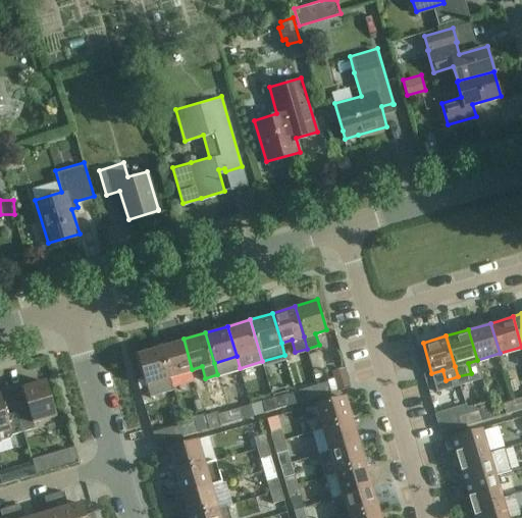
[(184,339),(161,346),(169,376),(192,369),(184,339)]
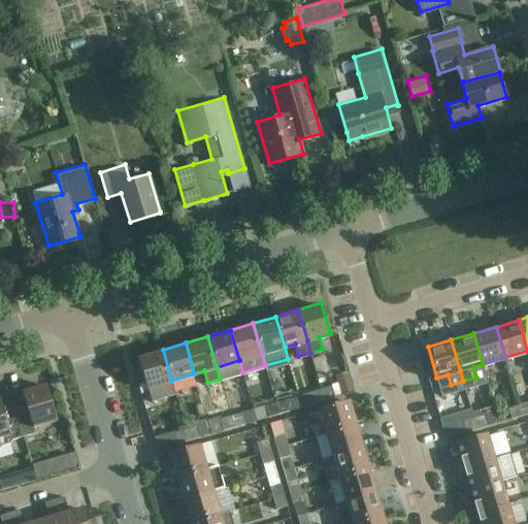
[(171,381),(163,350),(139,357),(149,387),(171,381)]
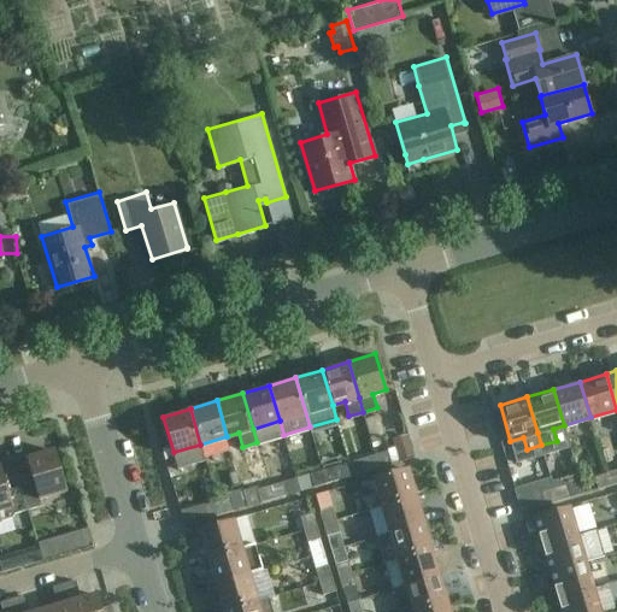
[(393,439),(394,445),(399,459),(405,457),(415,454),(409,434),(393,439)]
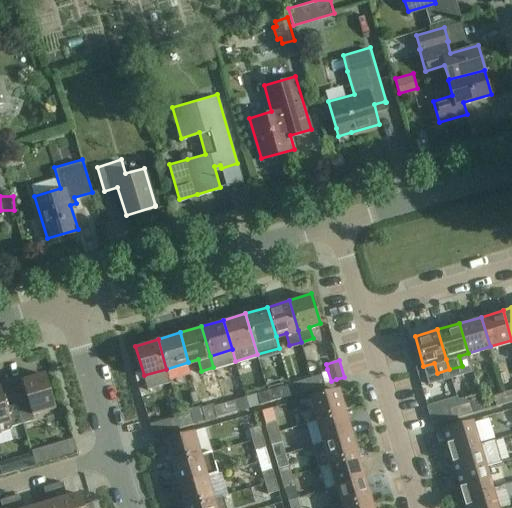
[(22,421),(34,418),(33,412),(55,405),(45,372),(23,379),(22,374),(9,377),(22,421)]
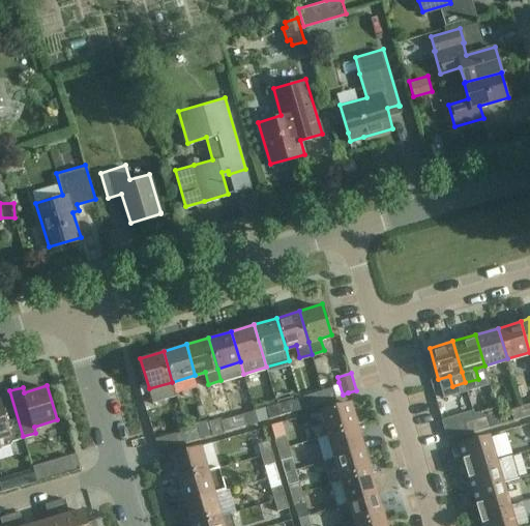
[(332,386),(322,389),(325,400),(335,397),(332,386)]
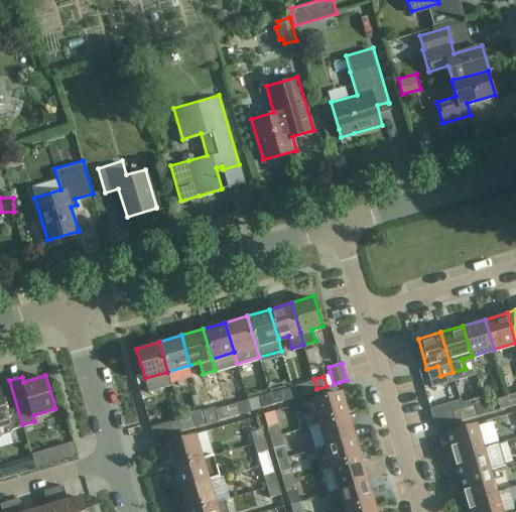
[(313,379),(291,385),(294,395),(316,389),(313,379)]
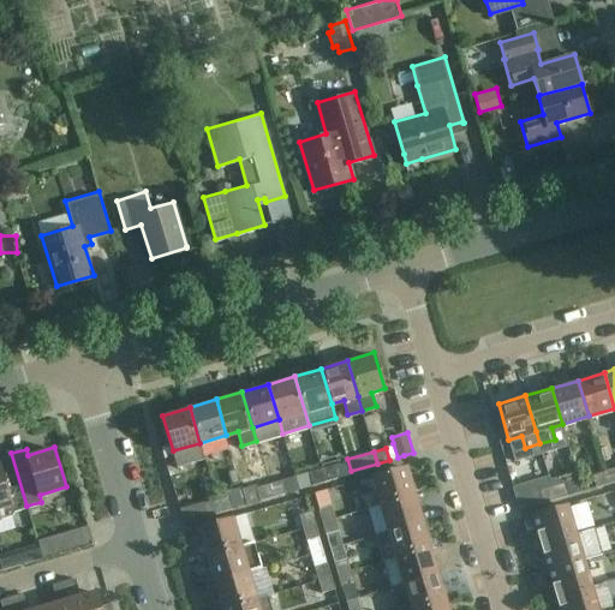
[(0,513),(27,506),(11,453),(0,455),(0,513)]
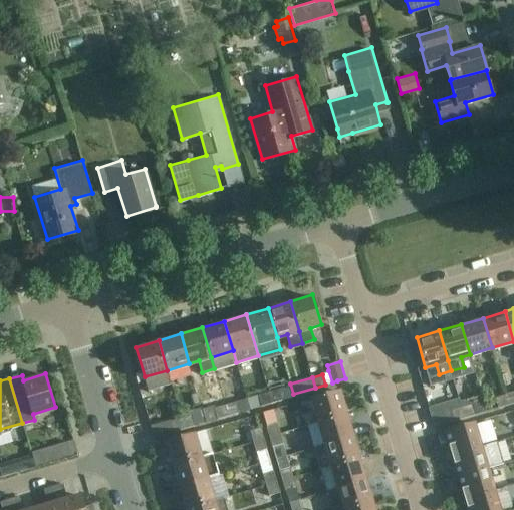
[(271,401),(293,394),(290,384),(268,390),(271,401)]
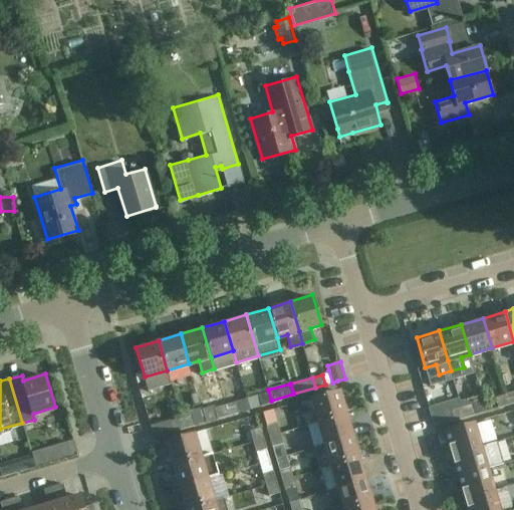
[(513,387),(513,389),(505,392),(508,403),(513,400),(513,384),(513,387)]
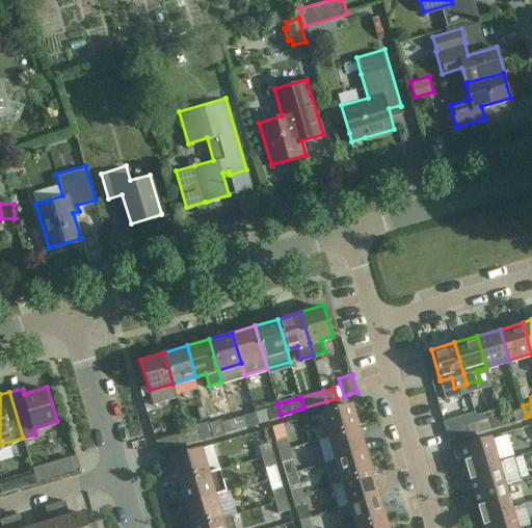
[(358,426),(352,402),(321,412),(324,423),(315,426),(318,438),(328,436),(358,426)]
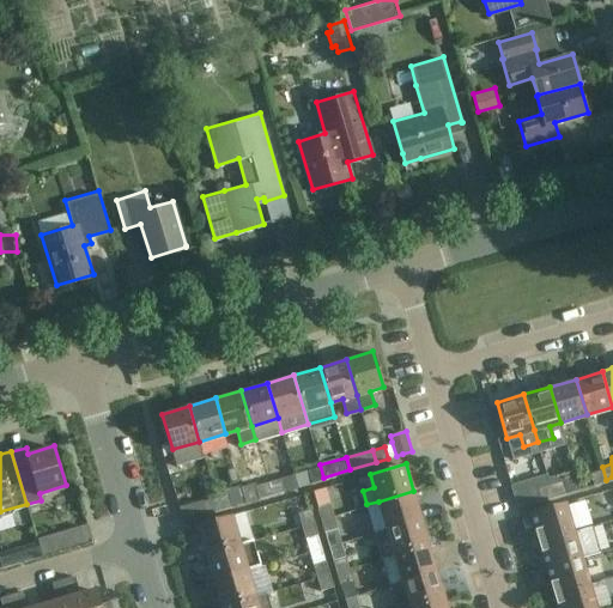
[(323,478),(320,464),(308,468),(311,481),(323,478)]
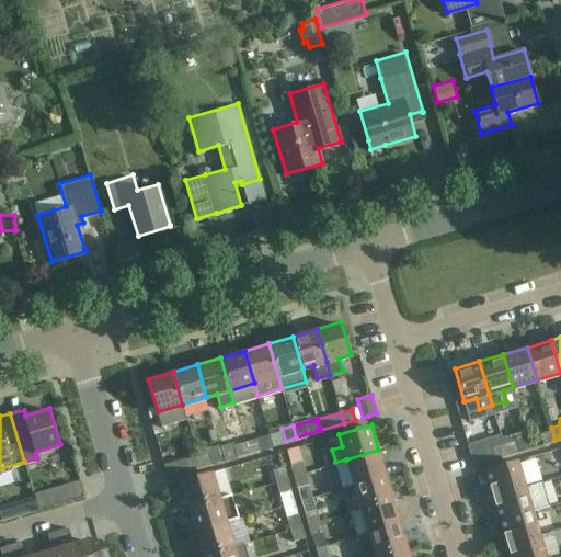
[(540,431),(544,443),(554,440),(551,428),(540,431)]
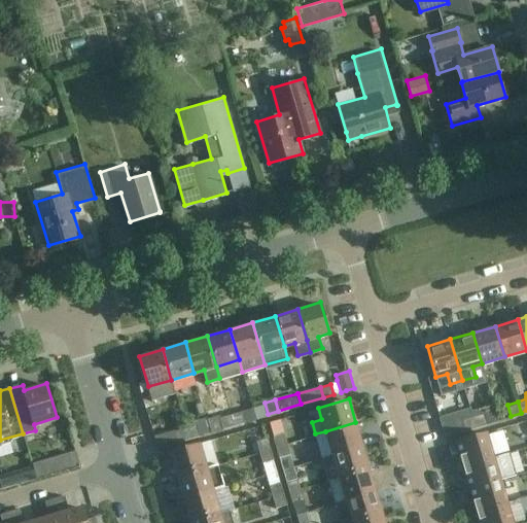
[(241,410),(231,413),(234,424),(244,421),(241,410)]
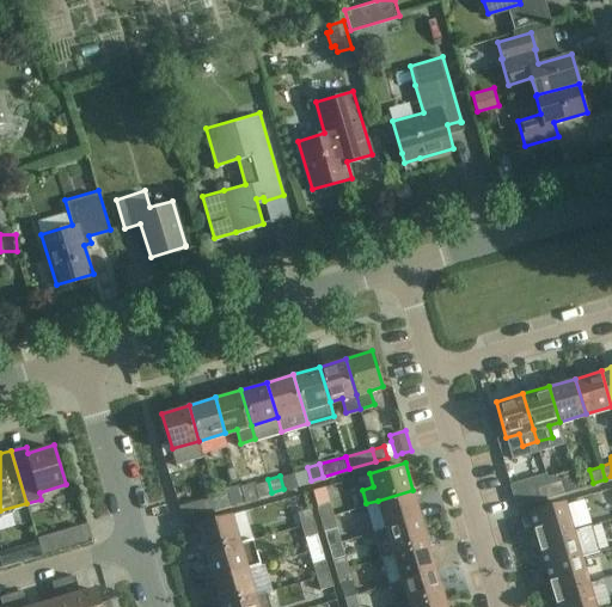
[(552,494),(565,490),(562,478),(549,482),(552,494)]
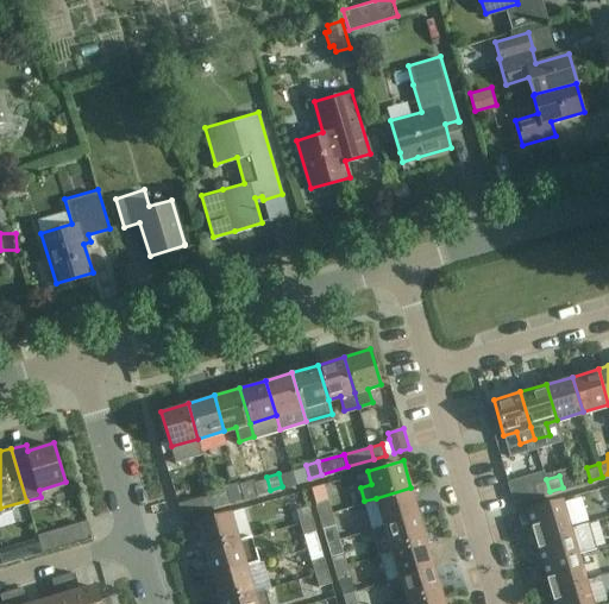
[(270,490),(267,477),(253,480),(257,494),(270,490)]
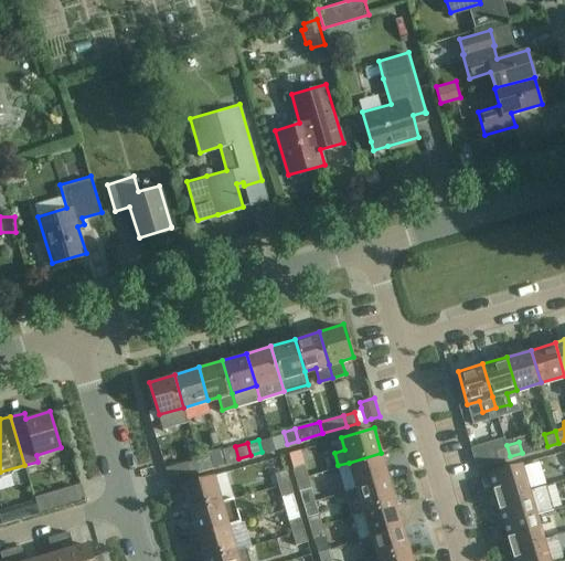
[(162,462),(183,454),(179,444),(159,452),(162,462)]
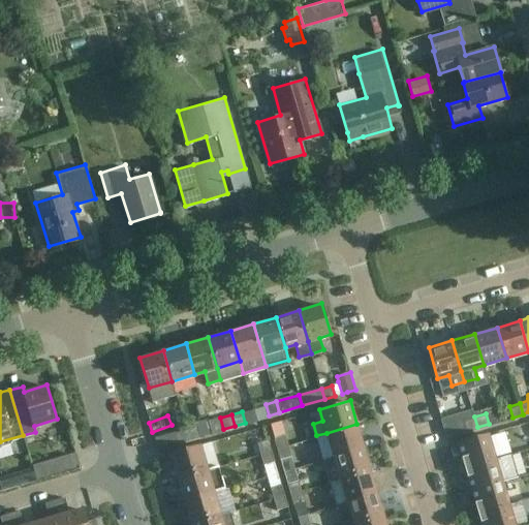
[(443,426),(446,436),(477,427),(474,417),(443,426)]
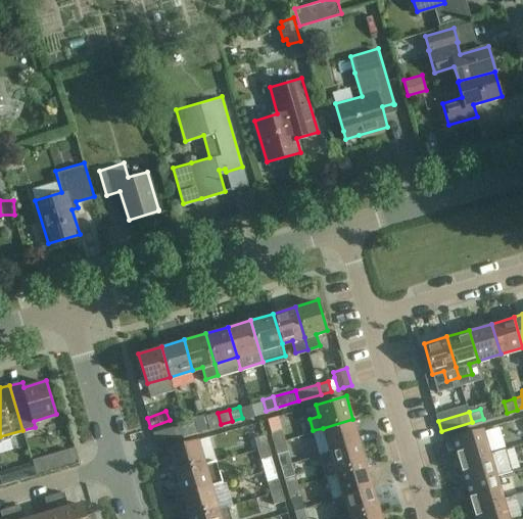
[(352,419),(323,428),(329,450),(360,440),(352,419)]
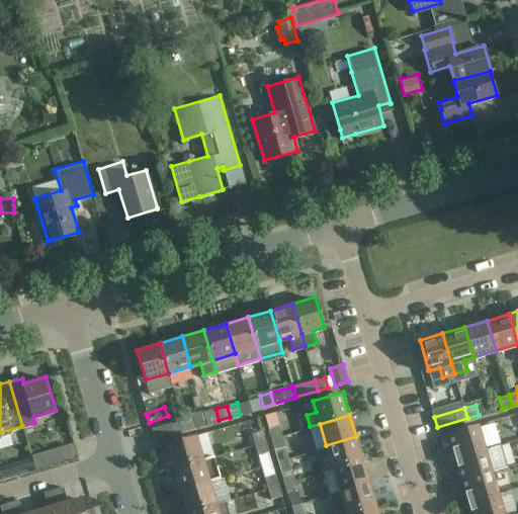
[(192,416),(182,419),(185,429),(195,426),(192,416)]
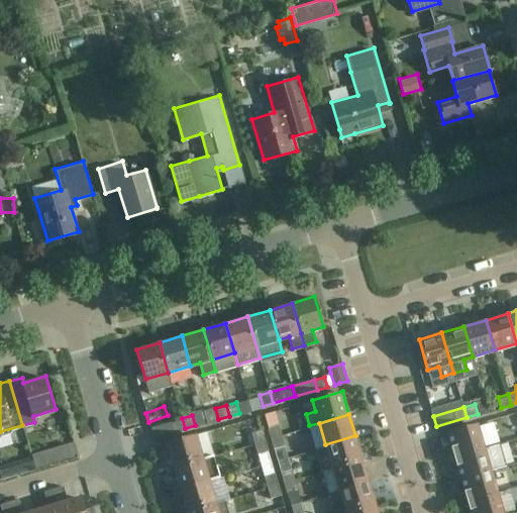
[(185,428),(182,418),(172,421),(175,431),(185,428)]
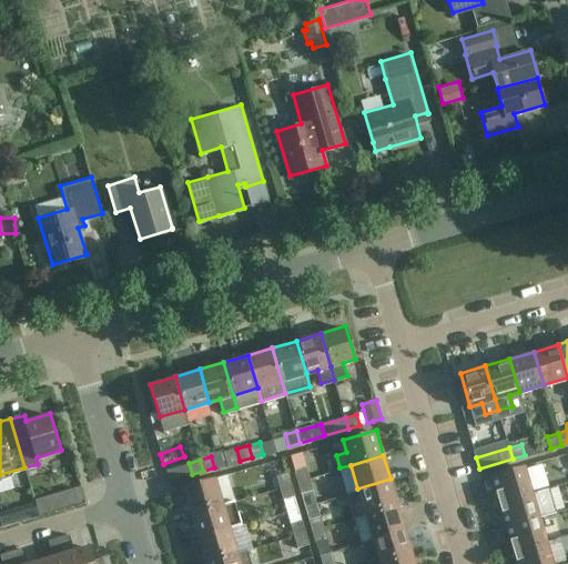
[(297,481),(308,476),(305,465),(294,469),(297,481)]
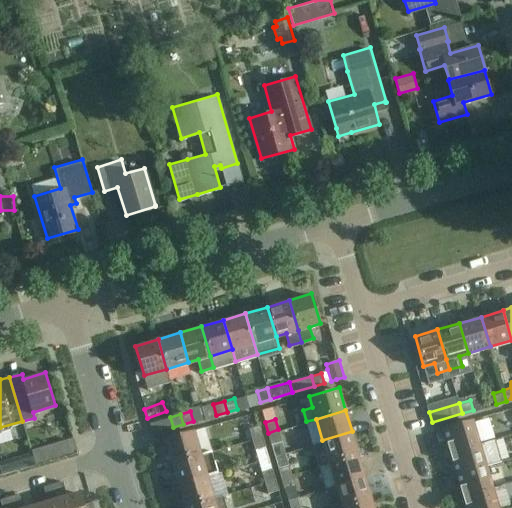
[(443,428),(449,450),(479,442),(472,419),(443,428)]
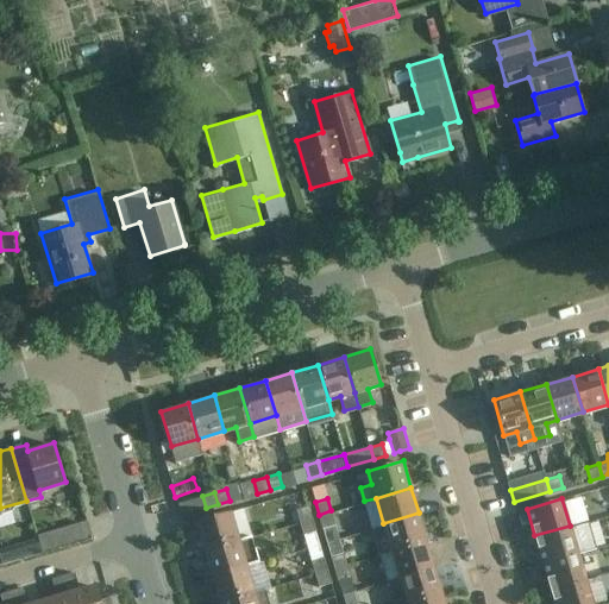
[(312,516),(308,504),(296,508),(300,520),(312,516)]
